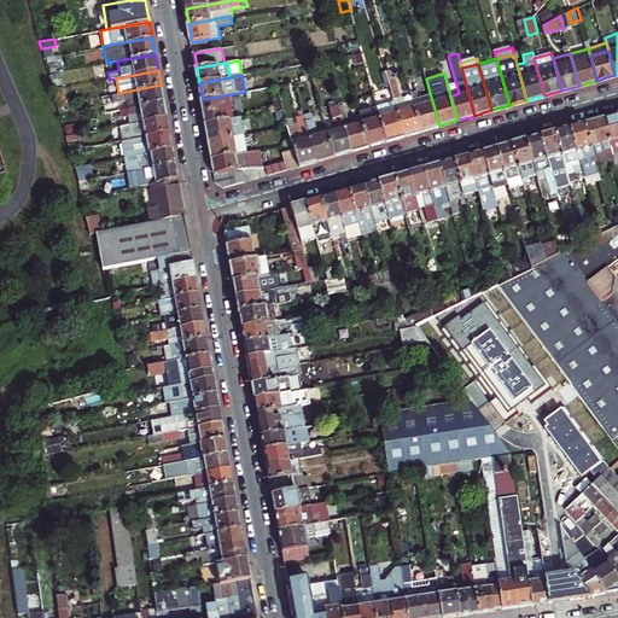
[(395,98),(404,135),(414,133),(423,130),(414,98),(404,101),(398,83),(391,86),(395,98)]
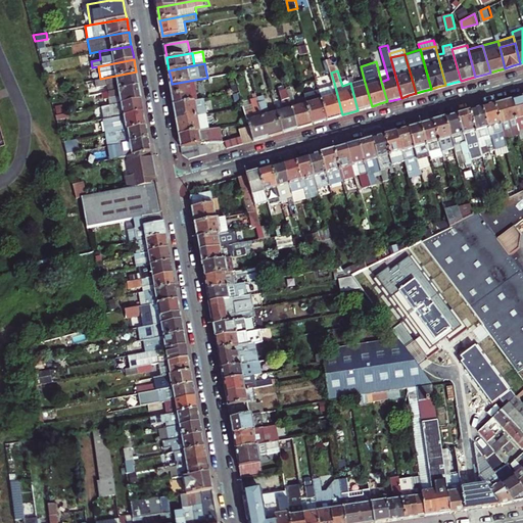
[(99,93),(138,86),(137,81),(136,72),(100,79),(95,80),(97,93),(99,93)]
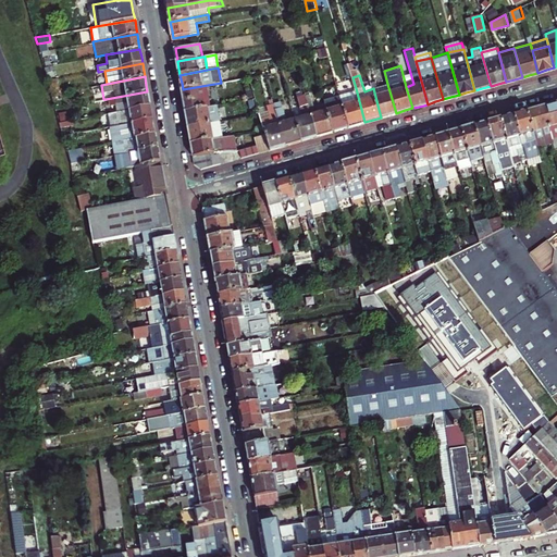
[(373,88),(381,118),(388,115),(396,113),(387,84),(373,88)]
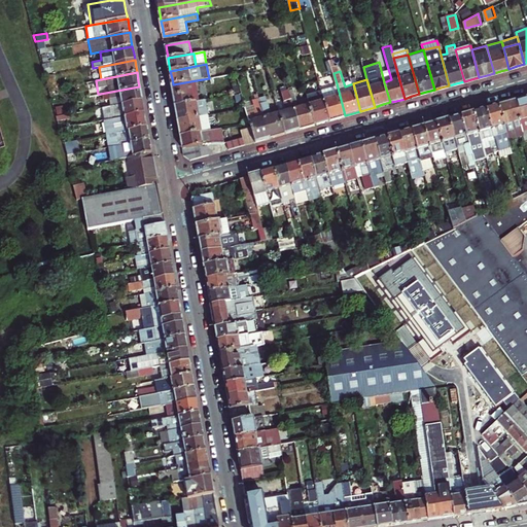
[(201,100),(197,80),(173,84),(175,95),(176,104),(201,100)]
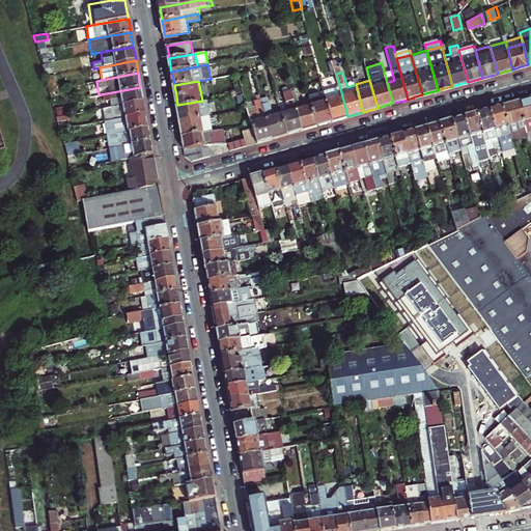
[(340,118),(347,116),(339,84),(324,88),(333,120),(340,118)]
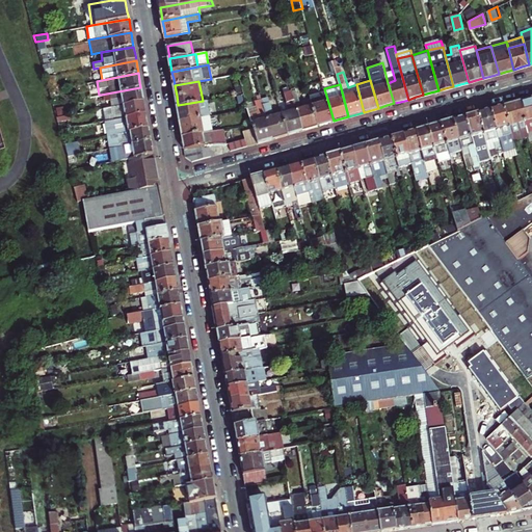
[(104,108),(143,100),(142,96),(140,87),(101,95),(104,108)]
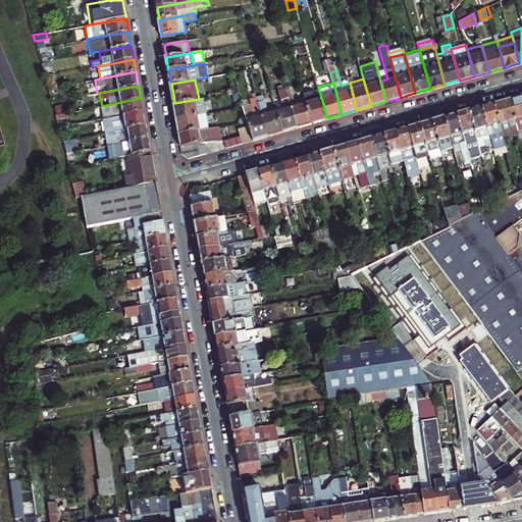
[(305,96),(312,122),(320,120),(327,118),(318,87),(304,91),(305,96)]
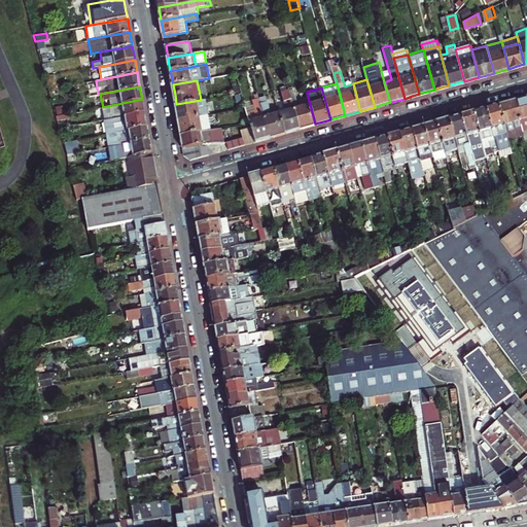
[(280,112),(285,132),(293,130),(301,128),(292,101),(289,89),(282,91),(287,110),(280,112)]
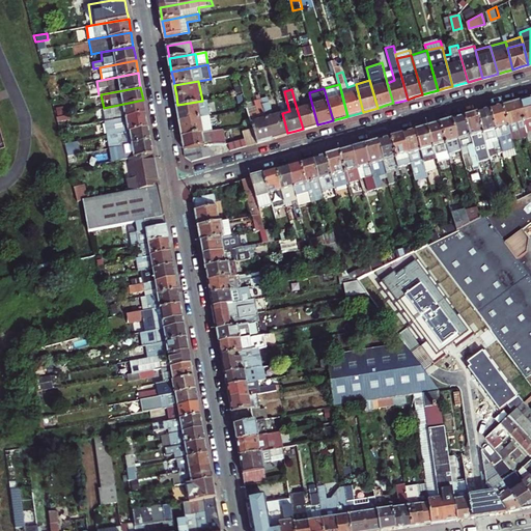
[(262,98),(273,137),(280,135),(287,133),(282,113),(274,115),(269,95),(262,98)]
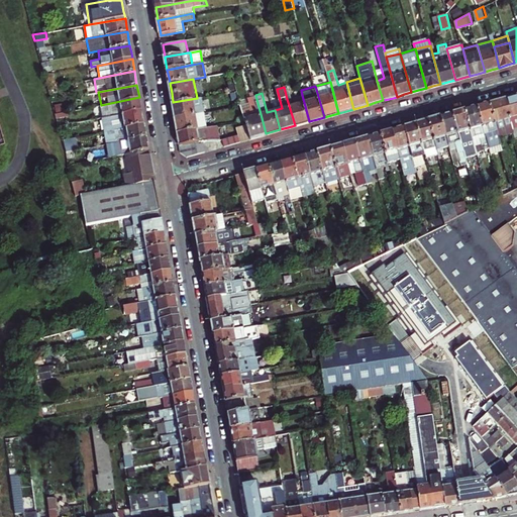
[(516,94),(513,96),(505,98),(515,132),(516,139),(516,94)]
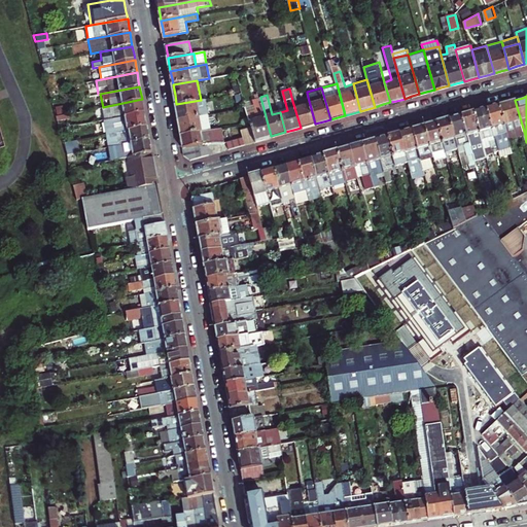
[(252,126),(256,140),(264,138),(271,136),(260,97),(245,101),(252,126)]
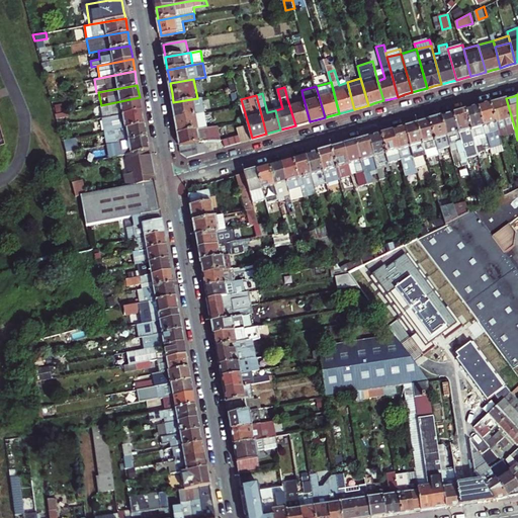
[(287,99),(295,125),(303,123),(310,121),(303,95),(287,99)]
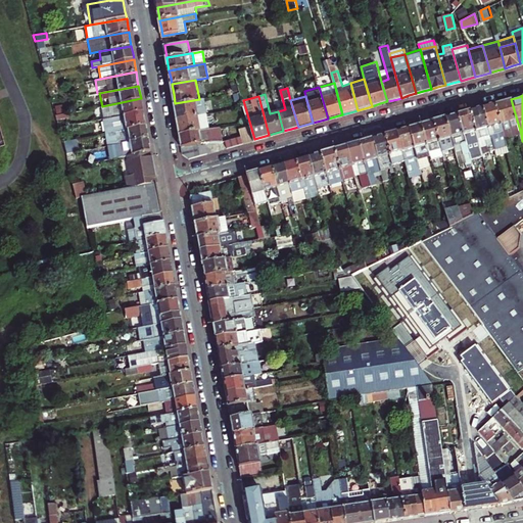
[(102,120),(143,111),(142,105),(141,98),(102,106),(100,106),(102,120)]
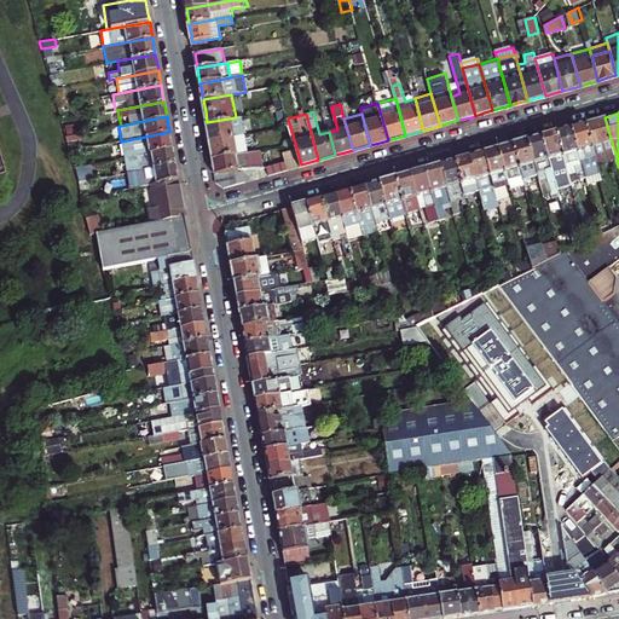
[(246,133),(242,116),(236,117),(207,122),(209,132),(210,140),(246,133)]
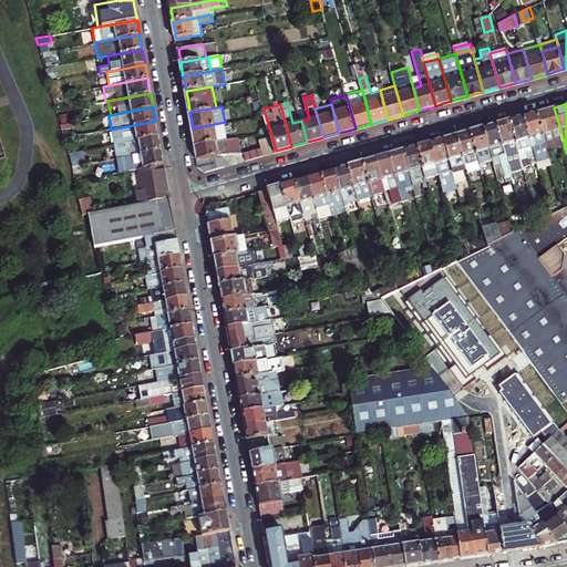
[(548,150),(565,145),(554,107),(546,110),(537,112),(548,150)]
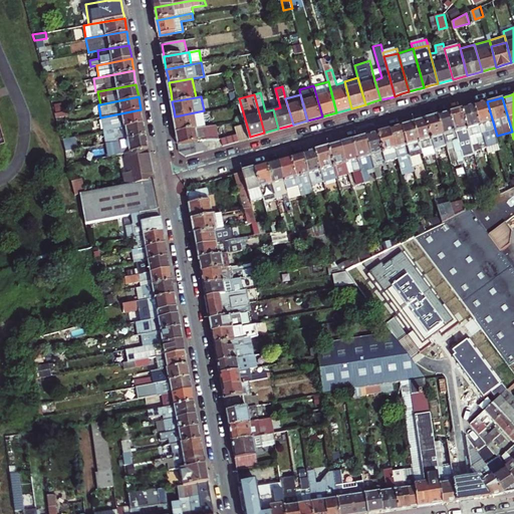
[(497,136),(487,101),(481,103),(475,104),(486,143),(491,159),(502,156),(497,136)]
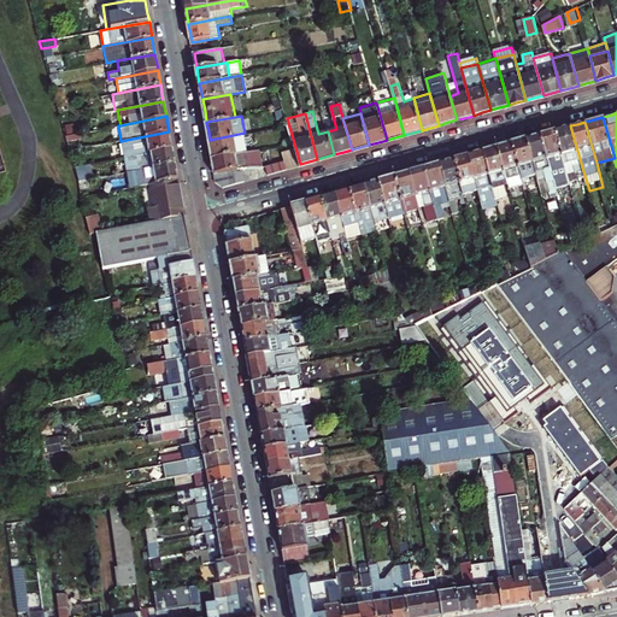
[(583,171),(570,125),(564,128),(556,130),(569,176),(583,171)]
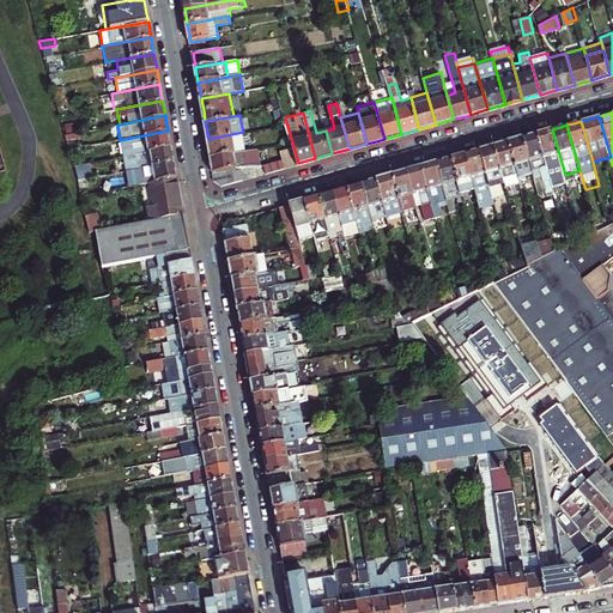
[(565,175),(552,129),(545,132),(538,133),(548,168),(548,171),(554,189),(556,194),(570,190),(565,175)]
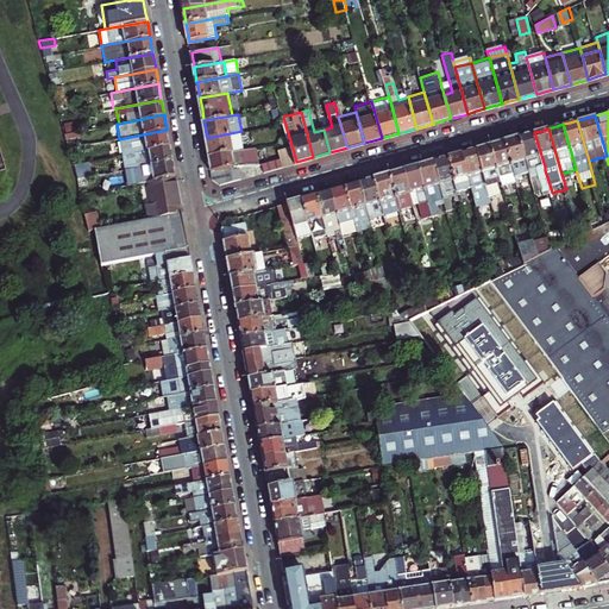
[(168,139),(167,130),(119,139),(123,155),(169,146),(168,139)]
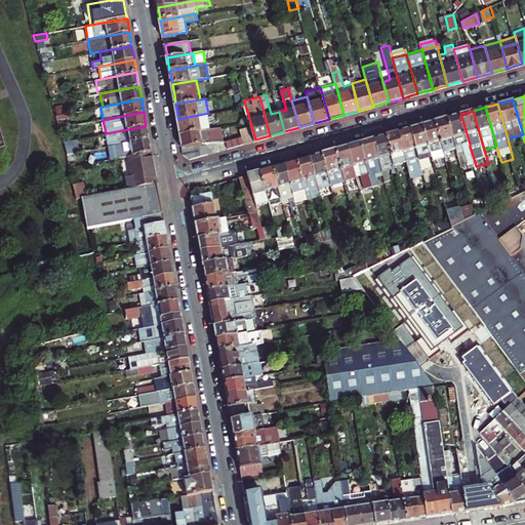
[(180,127),(182,134),(210,128),(208,113),(178,119),(180,127)]
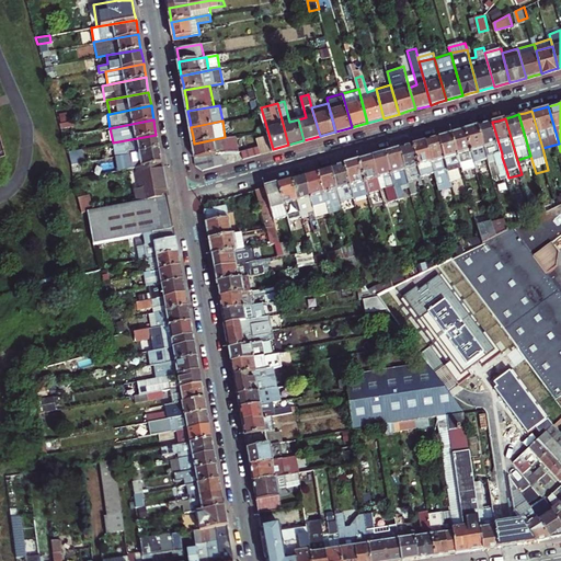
[(485,124),(479,126),(489,157),(502,153),(492,122),(485,124)]
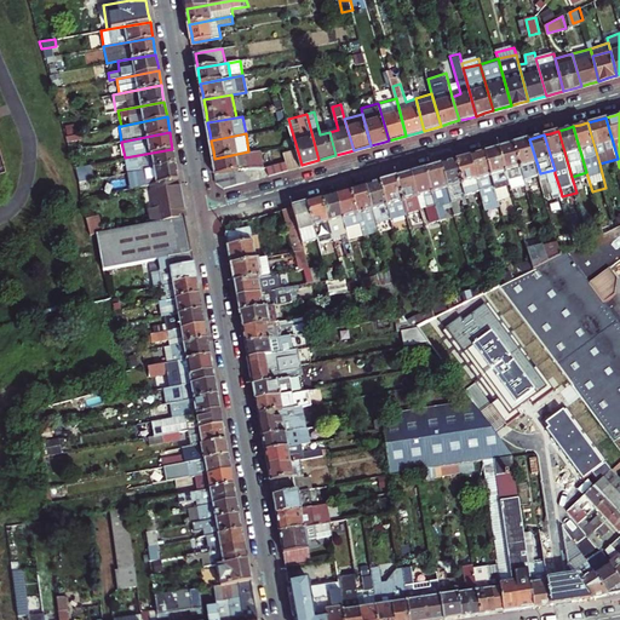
[(540,173),(529,139),(523,141),(515,143),(528,187),(528,188),(543,184),(540,177),(540,173)]
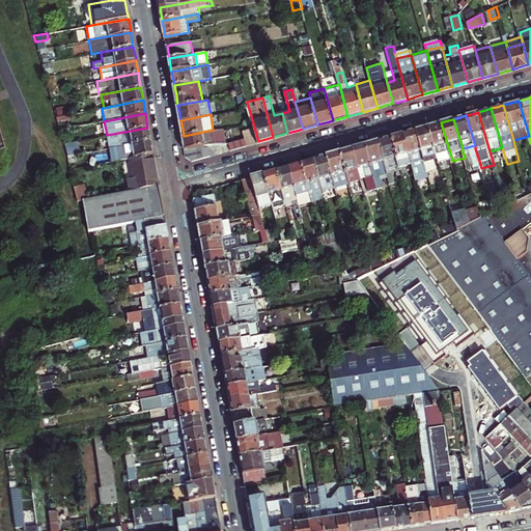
[(452,160),(441,122),(434,124),(427,127),(438,160),(439,163),(452,160)]
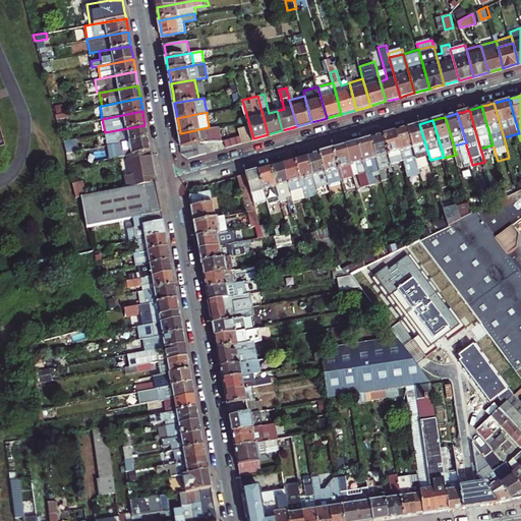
[(243,141),(253,138),(249,124),(239,127),(241,135),(243,141)]
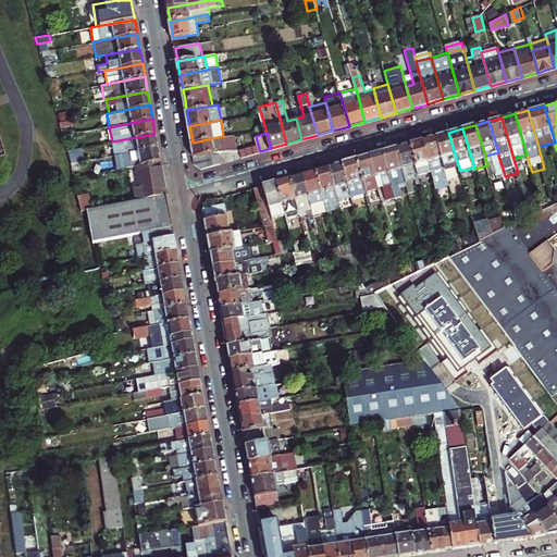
[(459,168),(448,133),(443,134),(436,136),(449,180),(458,176),(456,169),(459,168)]
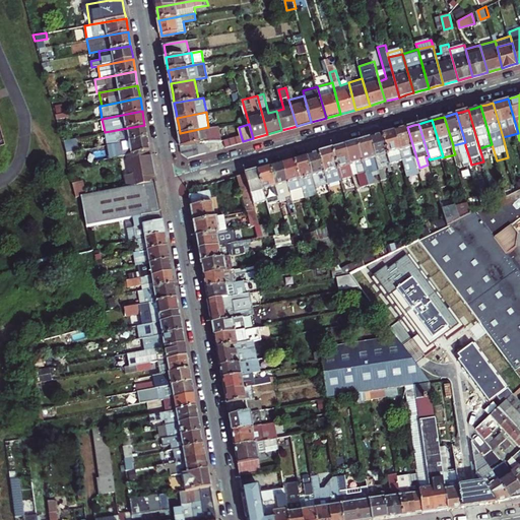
[(107,145),(146,137),(145,132),(144,125),(105,132),(107,145)]
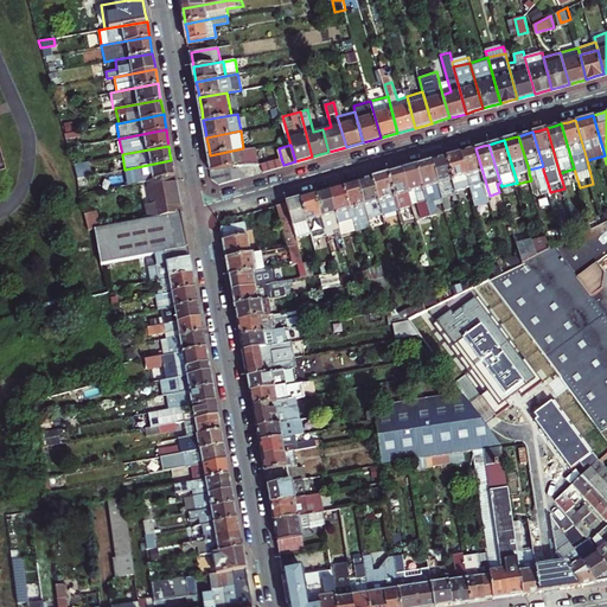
[(243,148),(210,155),(211,163),(212,170),(241,165),(261,161),(257,146),(243,148)]
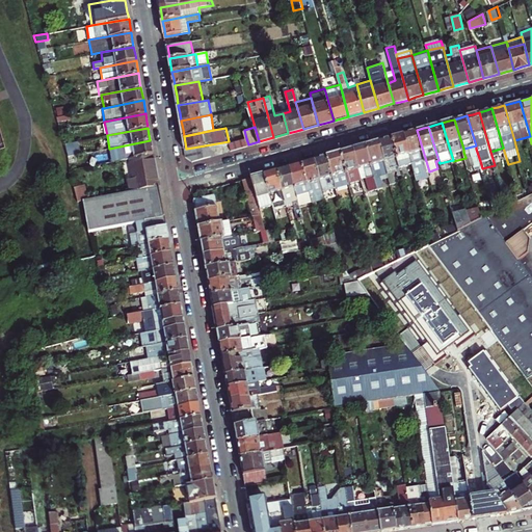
[(410,132),(403,133),(413,164),(420,186),(432,182),(429,171),(417,130),(410,132)]
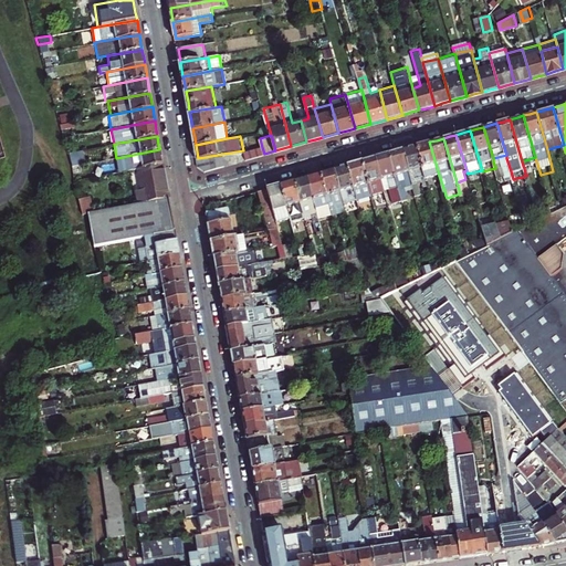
[(439,175),(429,142),(423,144),(417,146),(426,178),(439,175)]
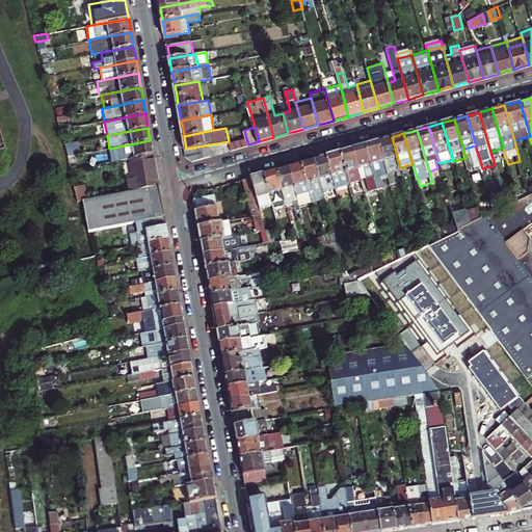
[(396,168),(400,167),(392,137),(386,139),(378,140),(389,175),(391,183),(397,182),(394,171),(397,170),(396,168)]
